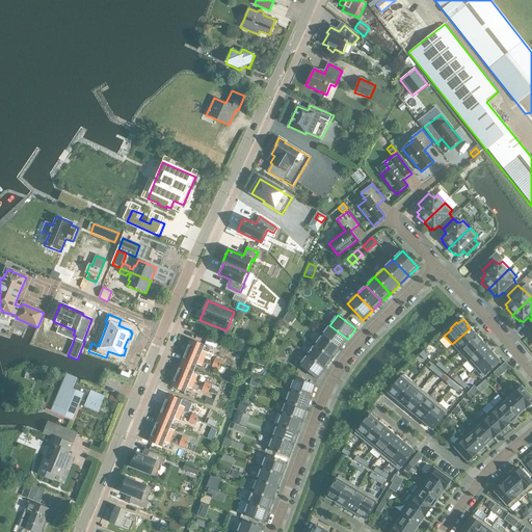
[(348,339),(347,339),(329,325),(322,335),(340,348),(348,339)]
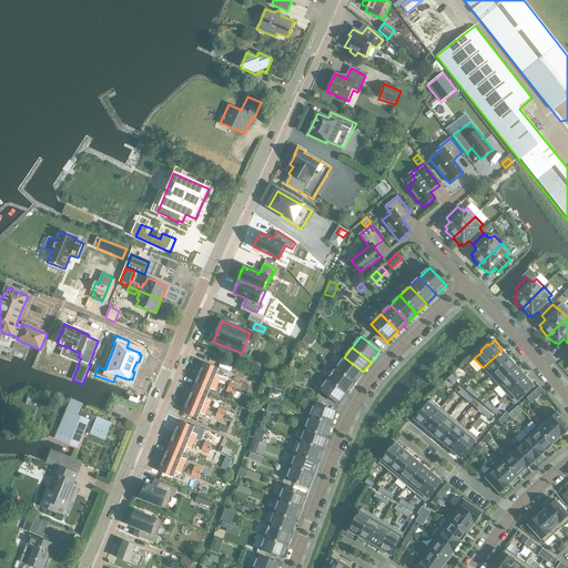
[(503,350),(501,351),(483,367),(490,377),(509,359),(506,356),(507,355),(503,350)]
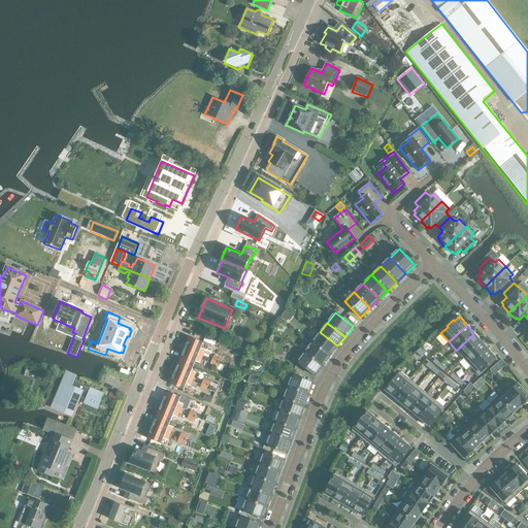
[(337,345),(320,332),(312,342),(330,356),(337,345)]
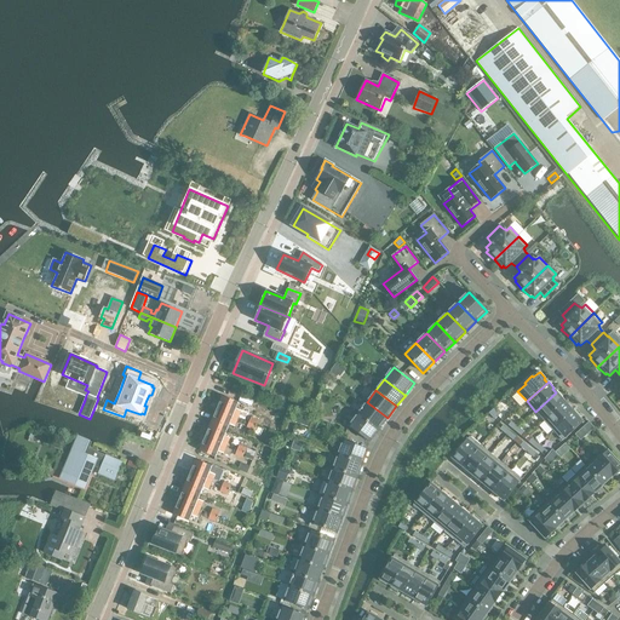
[(556,392),(535,412),(544,422),(564,402),(561,399),(563,397),(557,391),(556,392)]
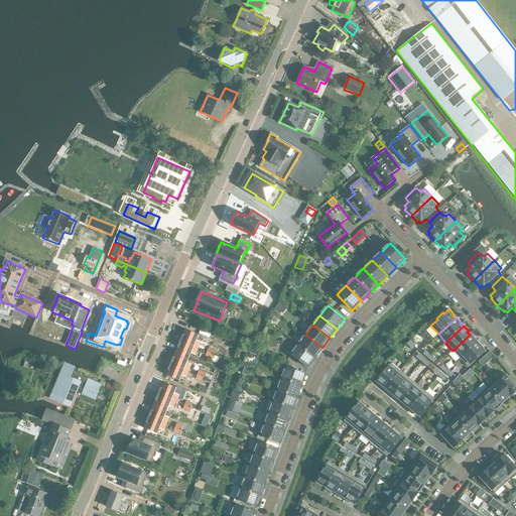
[(185,330),(180,342),(199,349),(202,342),(197,340),(199,335),(185,330)]
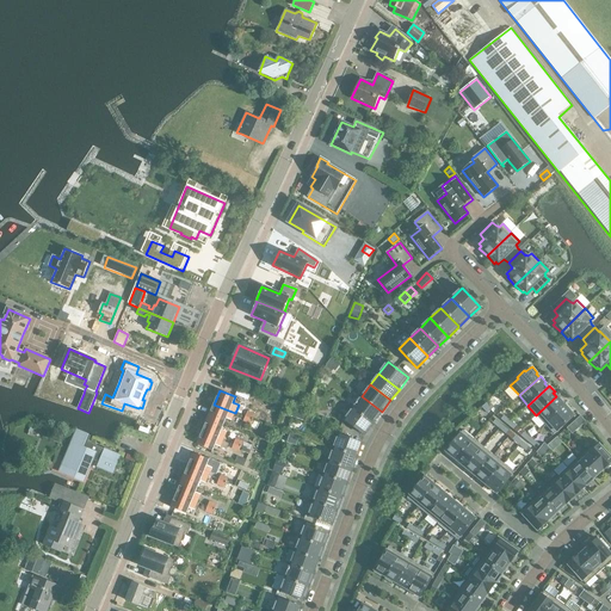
[(556,396),(536,415),(545,425),(566,406),(565,406),(562,402),(563,401),(557,395),(556,396)]
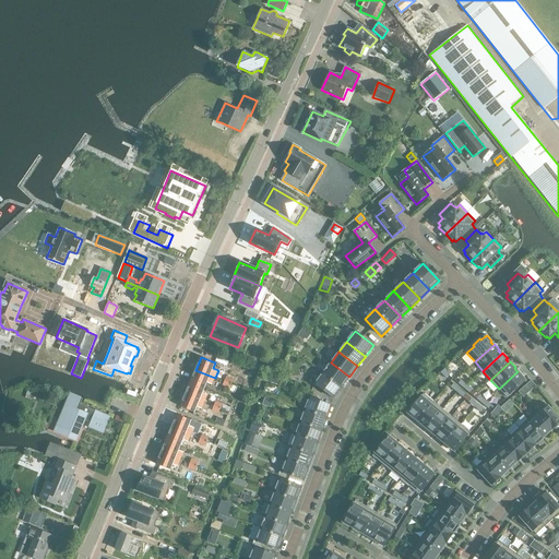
[(349,377),(331,363),(322,373),(342,387),(342,388),(349,377)]
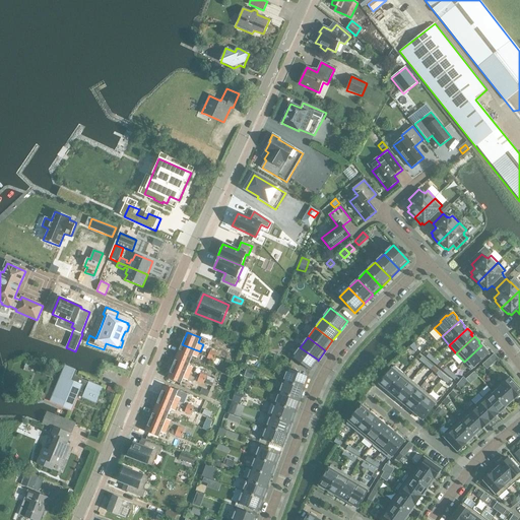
[(200,351),(182,344),(177,355),(191,361),(193,355),(197,359),(200,351)]
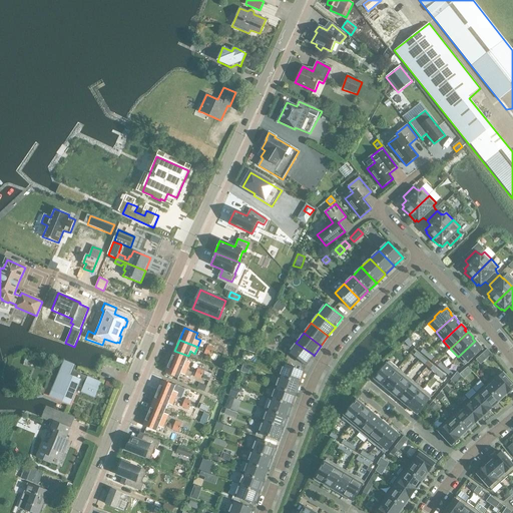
[(474,341),(475,341),(458,357),(465,365),(482,350),(479,346),(480,345),(476,340),(474,341)]
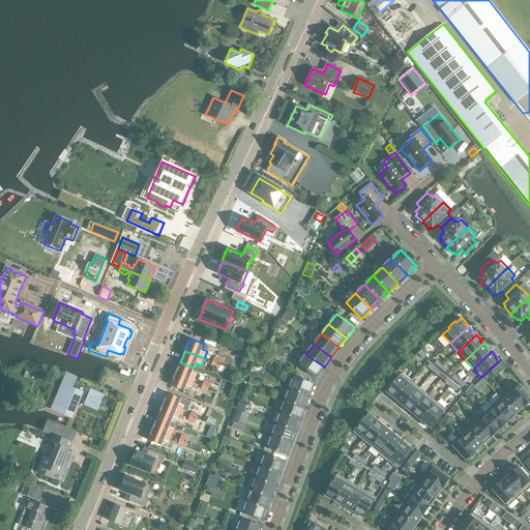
[(324,367),(324,366),(305,354),(298,364),(317,378),(324,367)]
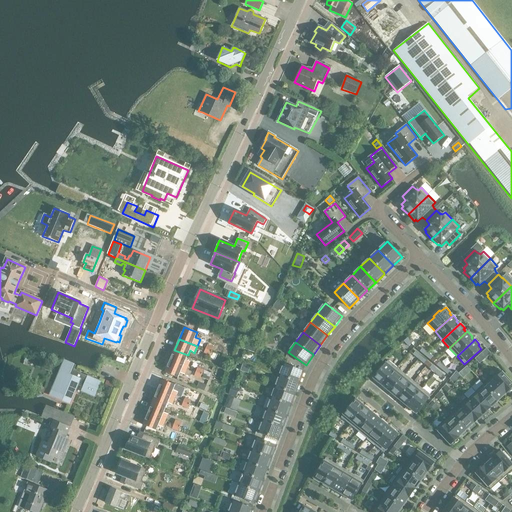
[(249,343),(247,349),(256,352),(258,346),(249,343)]
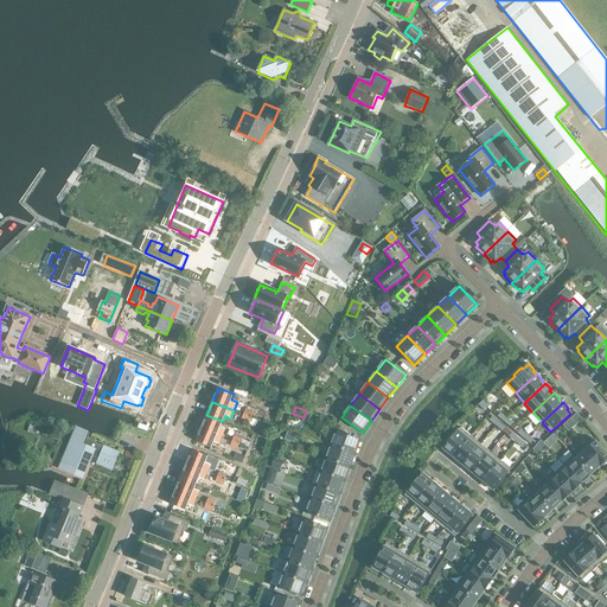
[(221,427),(223,421),(206,415),(202,428),(223,436),(225,429),(221,427)]
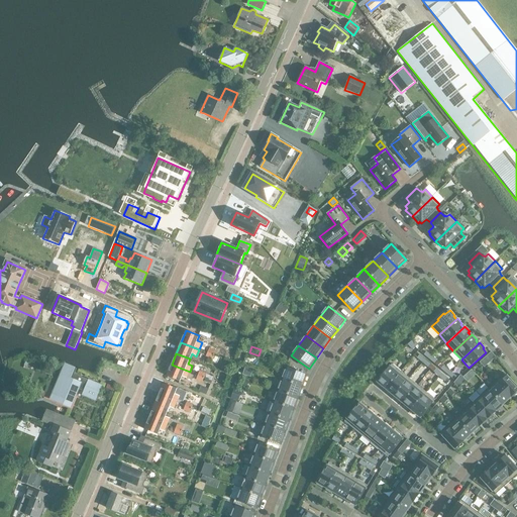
[(490,362),(486,356),(480,363),(484,367),(490,362)]
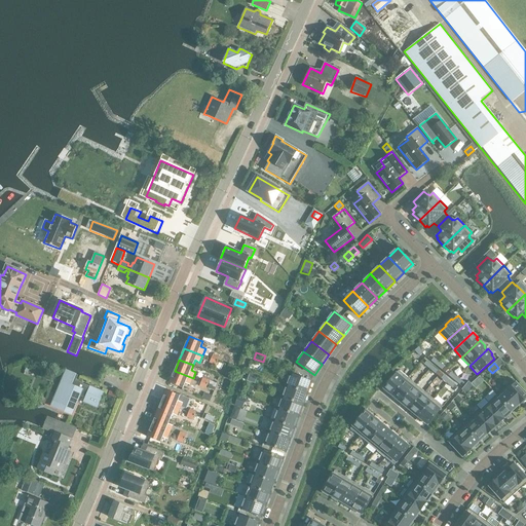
[(57,404),(74,411),(80,395),(89,398),(87,401),(98,405),(103,392),(89,386),(73,379),(75,374),(66,370),(58,390),(61,392),(57,404)]
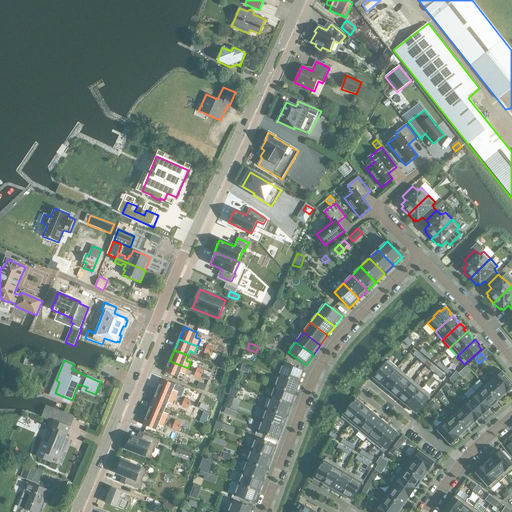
[(188,368),(170,361),(165,372),(178,378),(180,373),(185,375),(188,368)]
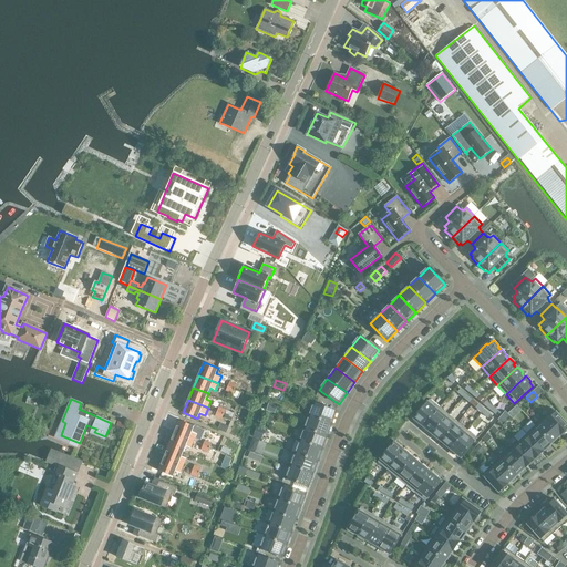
[(423,426),(440,408),(430,400),(424,406),(422,405),(416,413),(418,414),(414,419),(412,421),(419,425),(420,424),(423,426)]
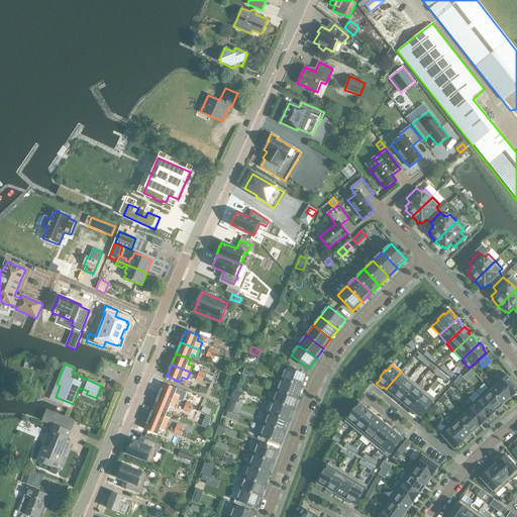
[(253,369),(246,366),(243,374),(250,377),(253,369)]
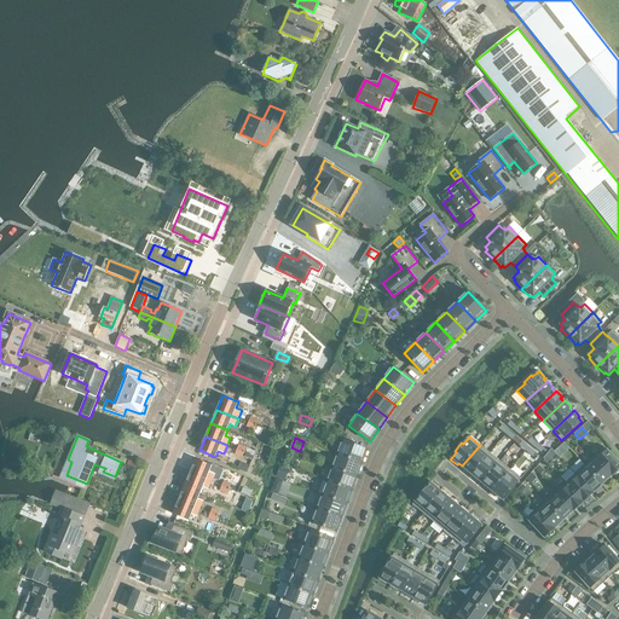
[(362,463),(368,450),(342,440),(337,455),(362,463)]
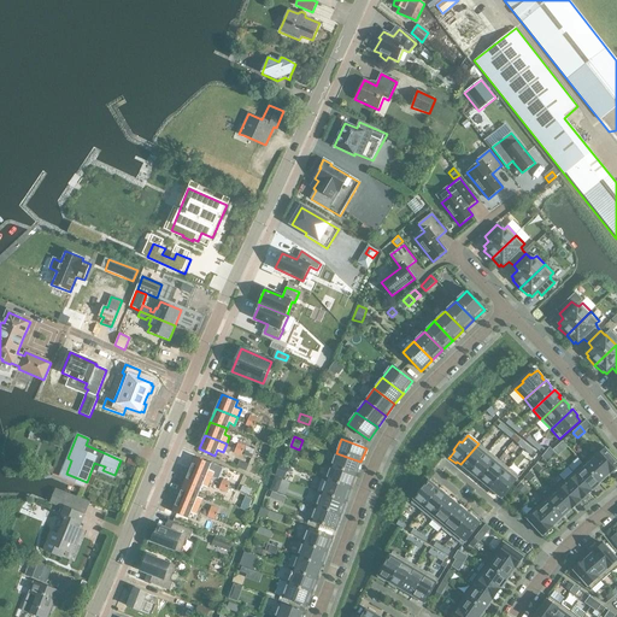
[(563,441),(553,450),(557,454),(558,456),(568,447),(563,441)]
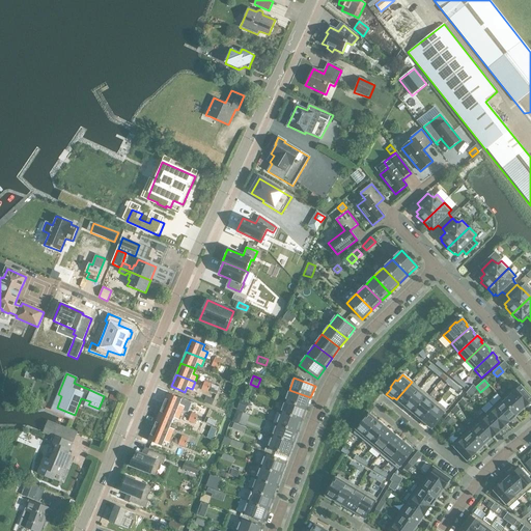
[(420,389),(412,382),(396,399),(395,401),(400,406),(401,404),(404,407),(406,407),(420,389)]
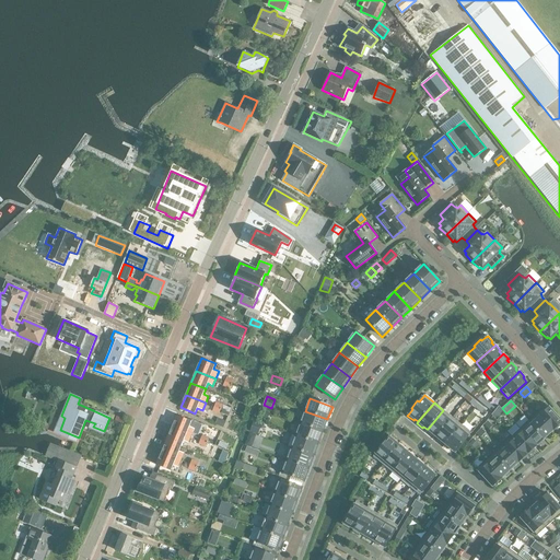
[(559,419),(547,404),(537,412),(553,430),(555,430),(556,430),(559,427),(559,426),(559,423),(559,419)]
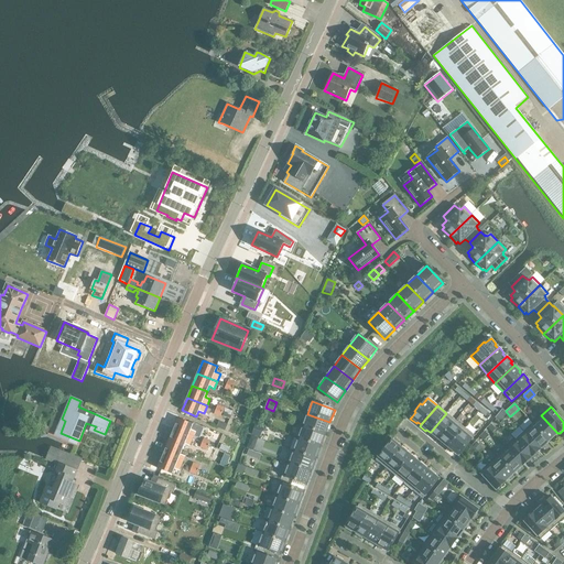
[(502,409),(495,418),(500,423),(509,415),(506,411),(502,409)]
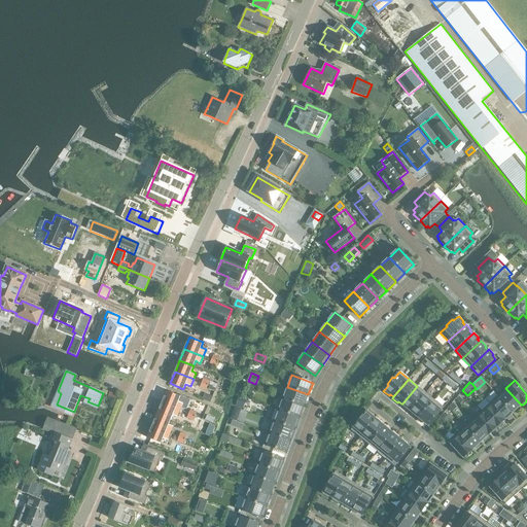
[(250,386),(246,392),(251,395),(255,389),(250,386)]
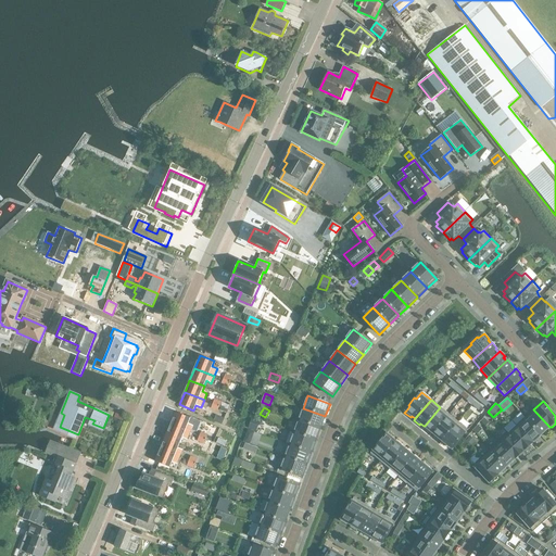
[(450,415),(440,407),(425,426),(424,426),(422,428),(428,432),(430,430),(433,433),(450,415)]
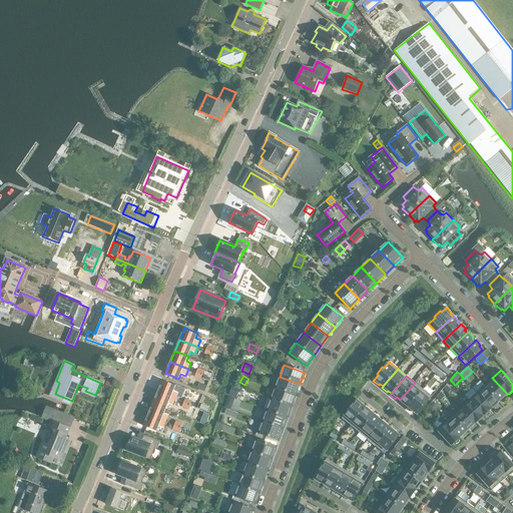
[(300,384),(280,377),(276,388),(296,396),(300,384)]
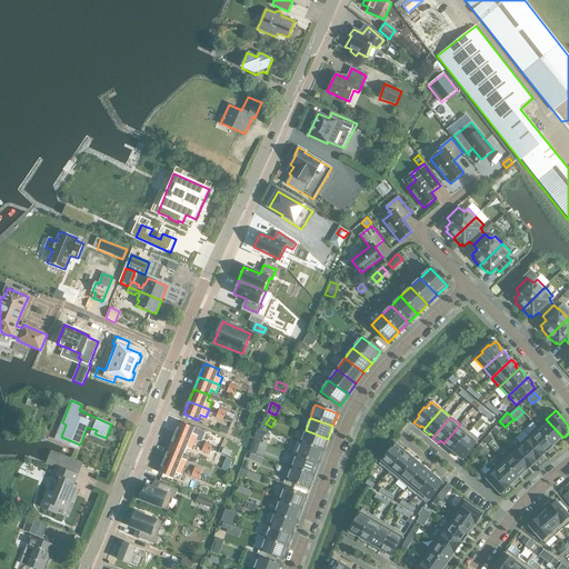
[(546,419),(537,427),(553,446),(555,445),(556,445),(559,441),(559,440),(562,437),(546,419)]
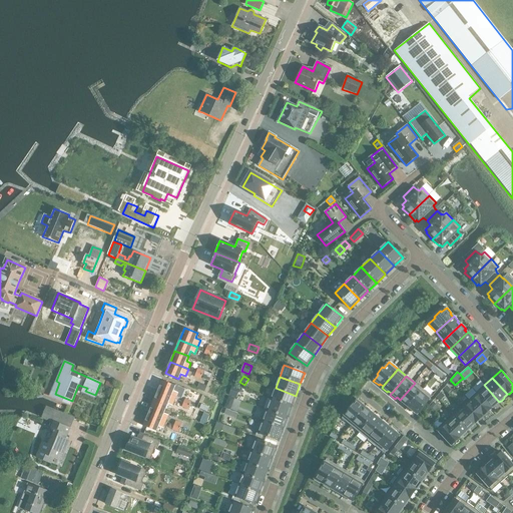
[(162,381),(157,392),(175,400),(178,393),(173,391),(175,386),(162,381)]
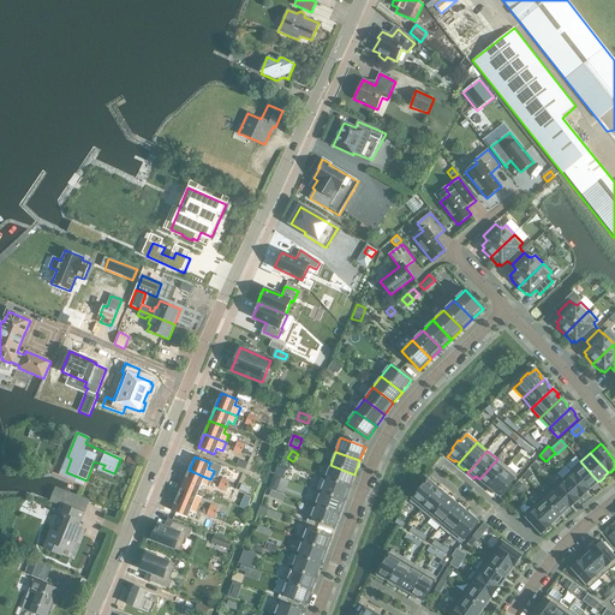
[(239,459),(237,466),(242,469),(245,470),(249,463),(239,459)]
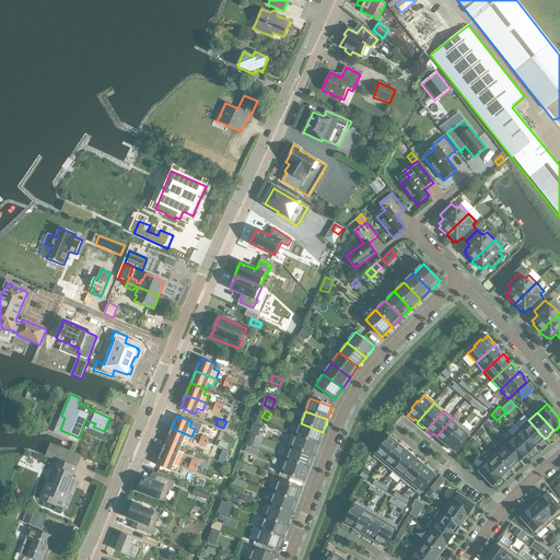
[(436,436),(434,438),(441,443),(442,441),(445,444),(462,426),(453,418),(436,436)]
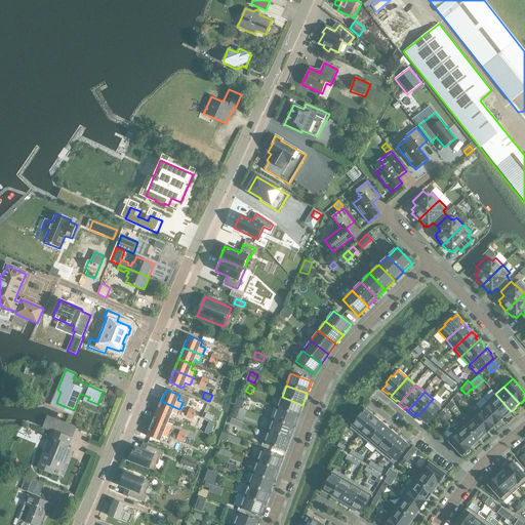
[(511,411),(495,394),(487,402),(502,418),(503,417),(505,417),(508,415),(508,413),(511,411)]
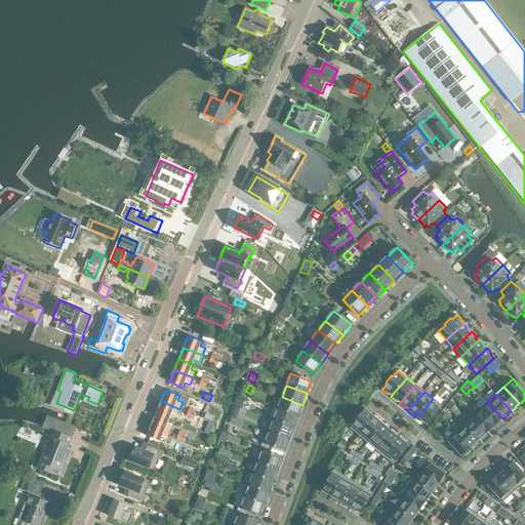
[(457,395),(453,398),(458,403),(462,400),(457,395)]
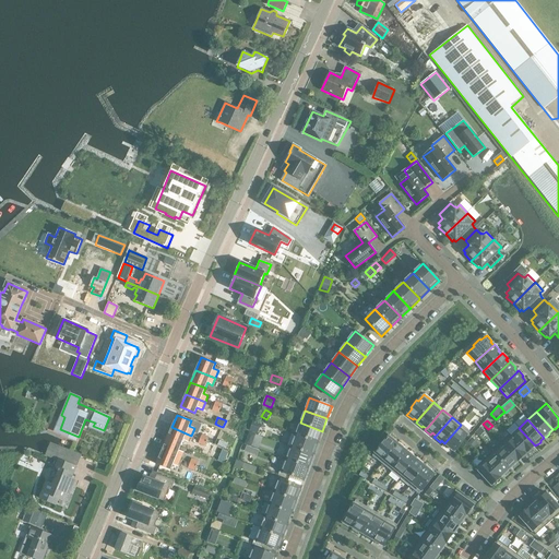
[(261,424),(252,421),(250,431),(258,433),(261,424)]
